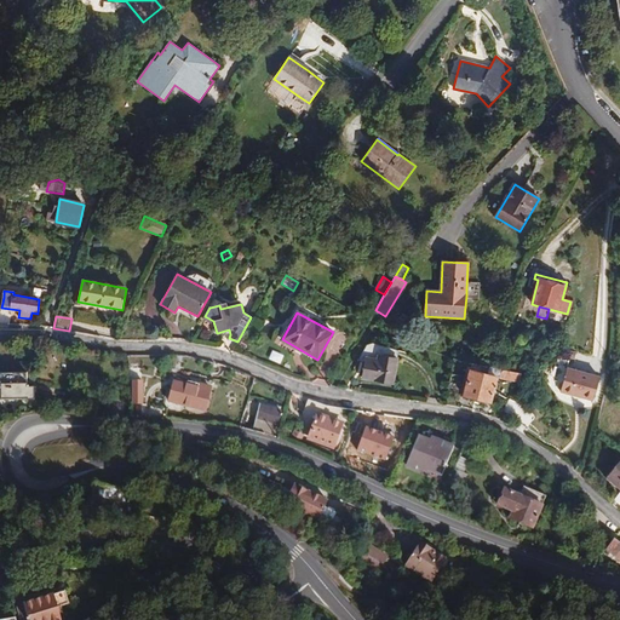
[(394,384),(397,359),(399,351),(368,346),(360,360),(366,361),(362,379),(394,384)]
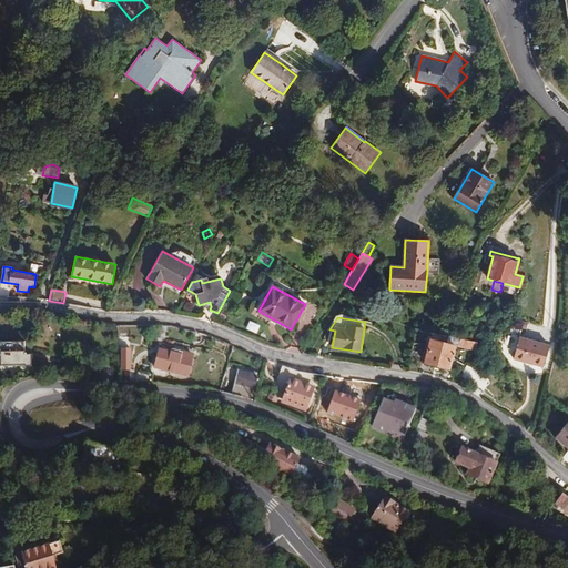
[(549,345),(520,336),(514,358),(543,366),(549,345)]
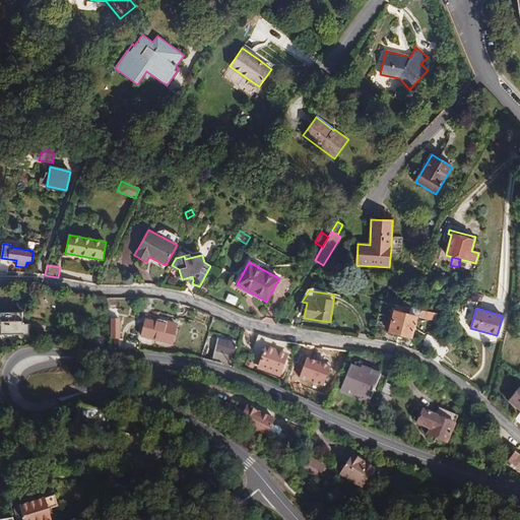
[(434,320),(438,313),(421,310),(419,317),(434,320)]
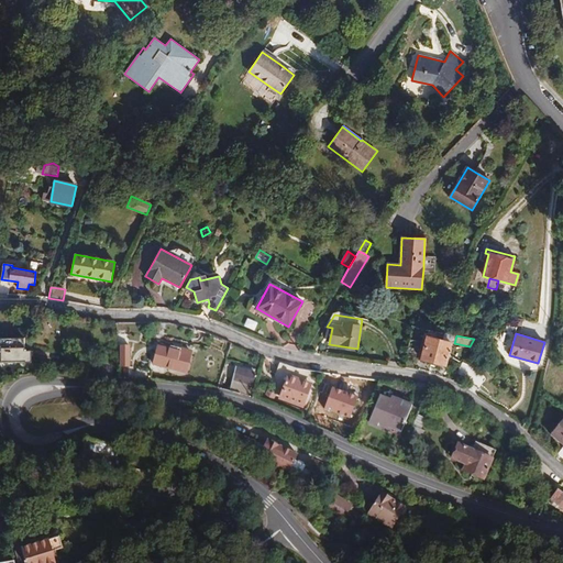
[(451,343),(427,337),(421,360),(445,365),(451,343)]
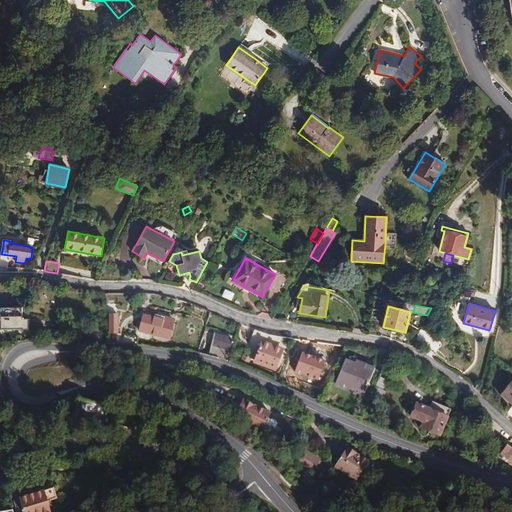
[(22,307),(0,307),(0,329),(22,328),(22,329),(28,329),(28,318),(22,318),(22,307)]
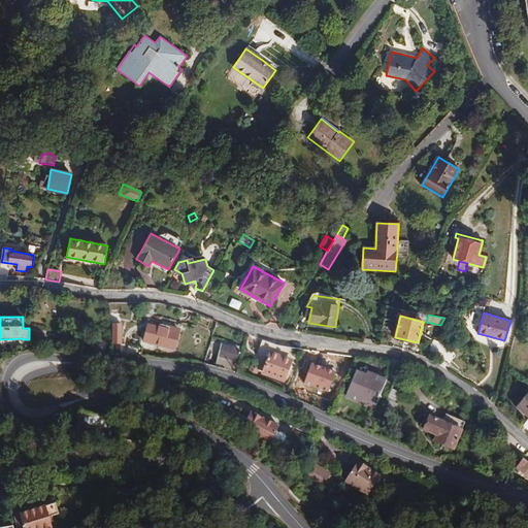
[(179,329),(159,324),(159,326),(157,326),(157,325),(151,323),(151,324),(149,324),(144,341),(174,350),(179,329)]
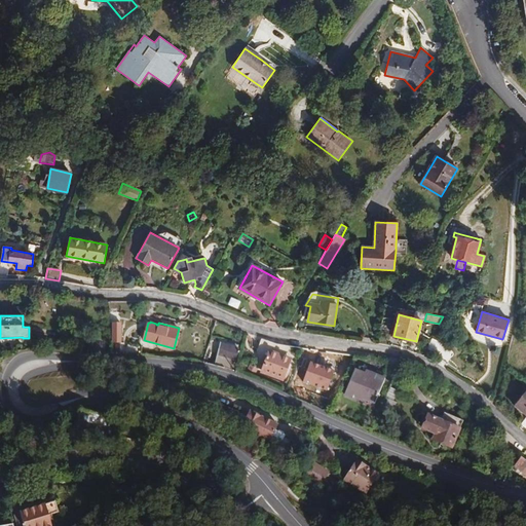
[(121,328),(113,328),(114,344),(121,344),(121,328)]
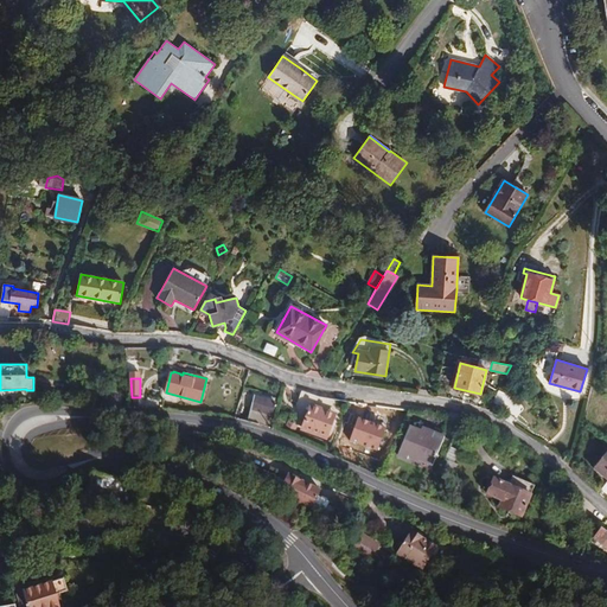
[(328,411),(333,400),(319,397),(301,391),(298,403),(310,408),(301,429),(326,439),(336,414),(328,411)]
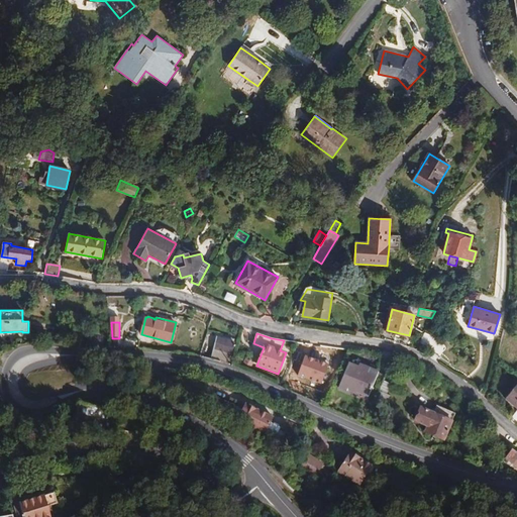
[(211,359),(229,365),(231,354),(235,342),(223,339),(222,343),(216,341),(214,349),(211,359)]
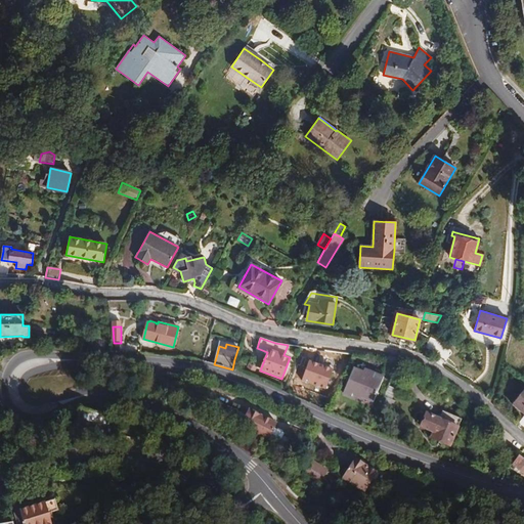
[(387,360),(372,355),(367,369),(365,368),(363,373),(354,368),(344,392),(352,396),(353,393),(374,402),(384,377),(383,377),(387,360)]
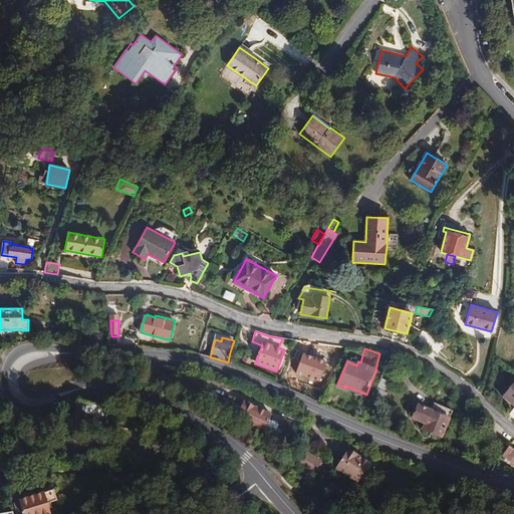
[(242,360),(250,364),(252,360),(244,356),(242,360)]
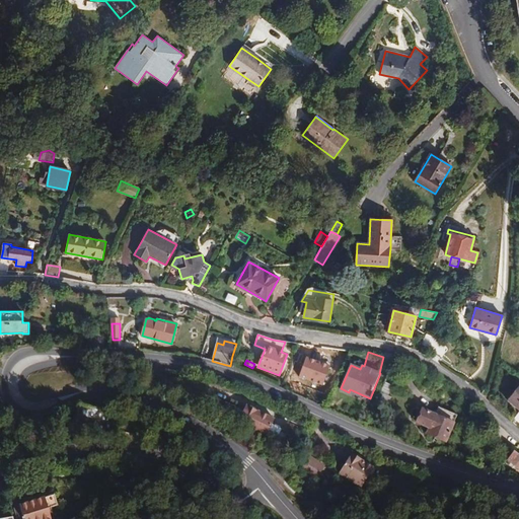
[(312,370),(299,362),(295,368),(309,376),(312,370)]
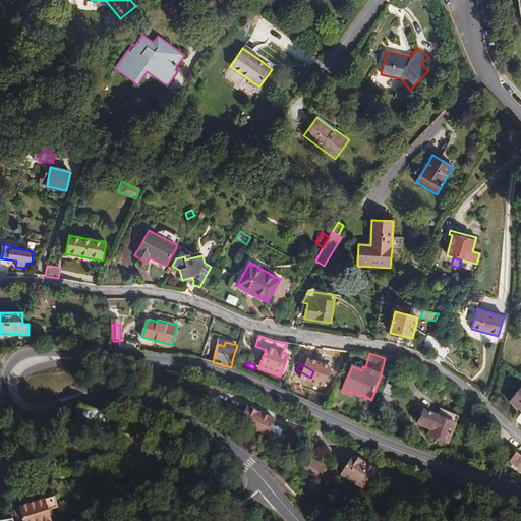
[(335,383),(329,380),(325,389),(331,392),(335,383)]
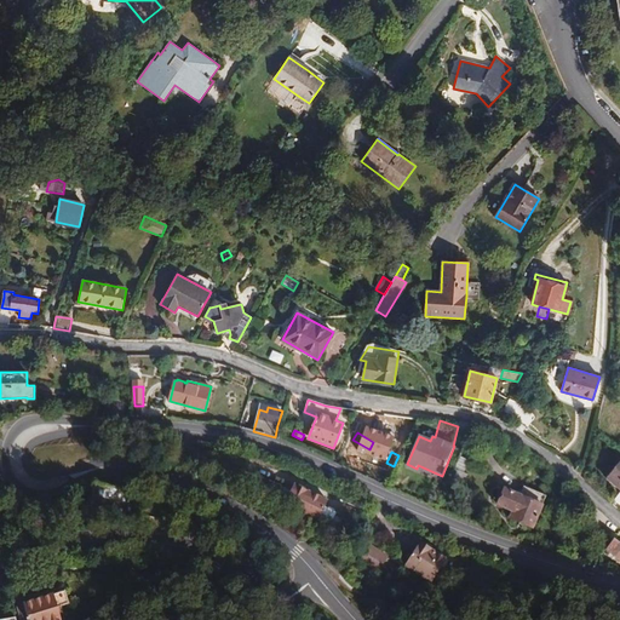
[(466,463),(457,459),(447,483),(460,489),(465,476),(461,474),(466,463)]
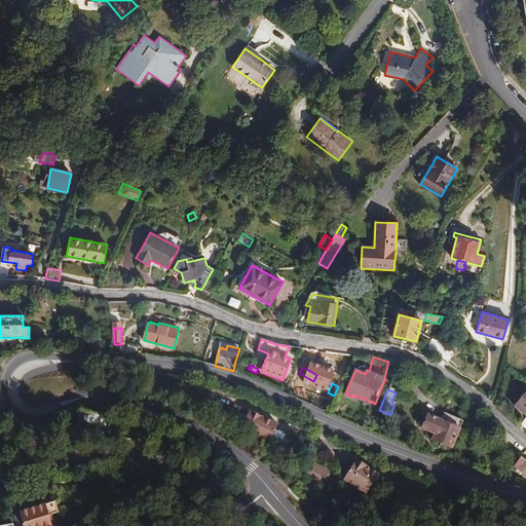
[(525,392),(515,407),(525,416),(525,392)]
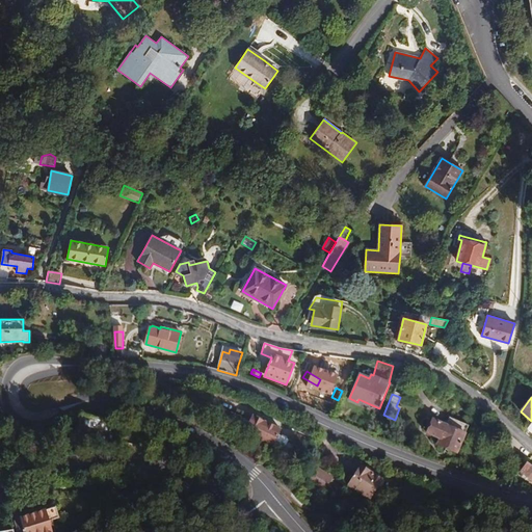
[(271,449),(272,447),(283,452),(289,440),(278,434),(275,442),(268,437),(273,428),(251,416),(248,422),(241,418),(235,429),(243,432),(243,433),(271,449)]
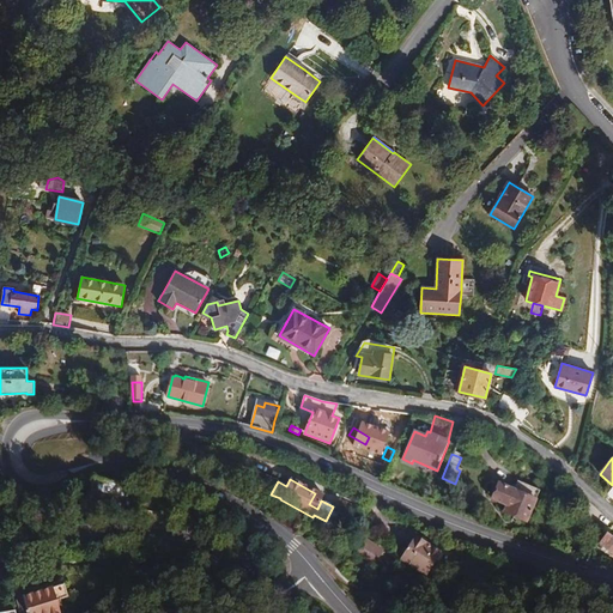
[(514,491),(498,484),(492,486),(490,493),(491,501),(505,507),(503,513),(527,522),(540,490),(519,480),(514,491)]
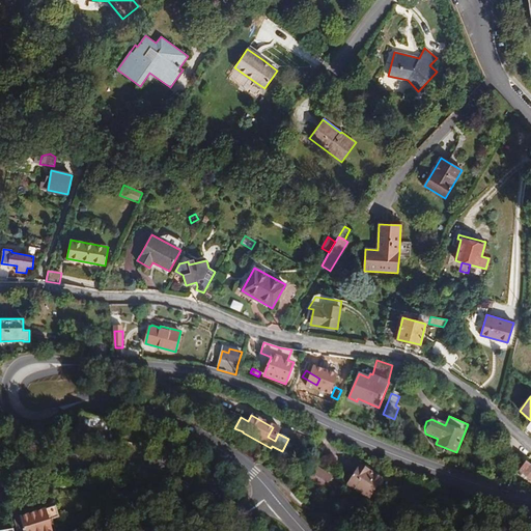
[(280,430),(273,427),(268,437),(275,441),(278,434),(280,430)]
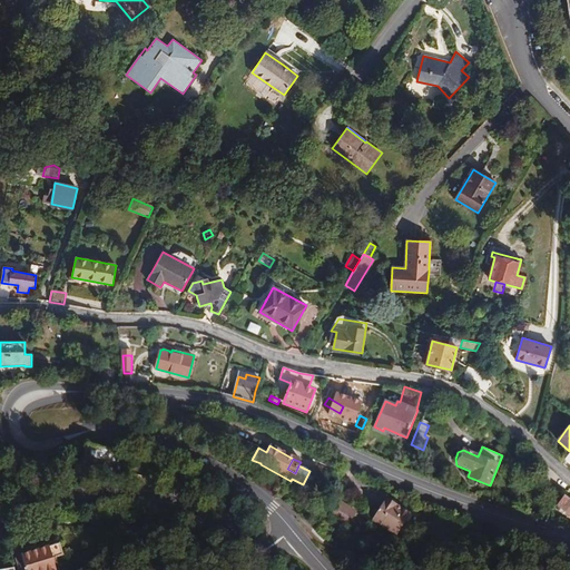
[(556,483),(549,493),(560,502),(557,507),(569,516),(569,499),(566,495),(568,492),(556,483)]
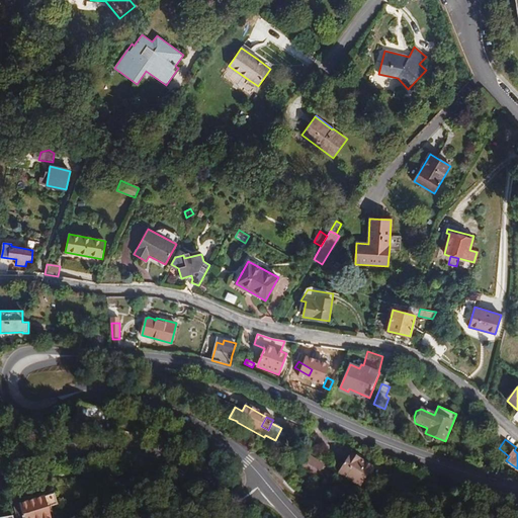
[(373,467),(350,453),(338,471),(361,487),(373,467)]
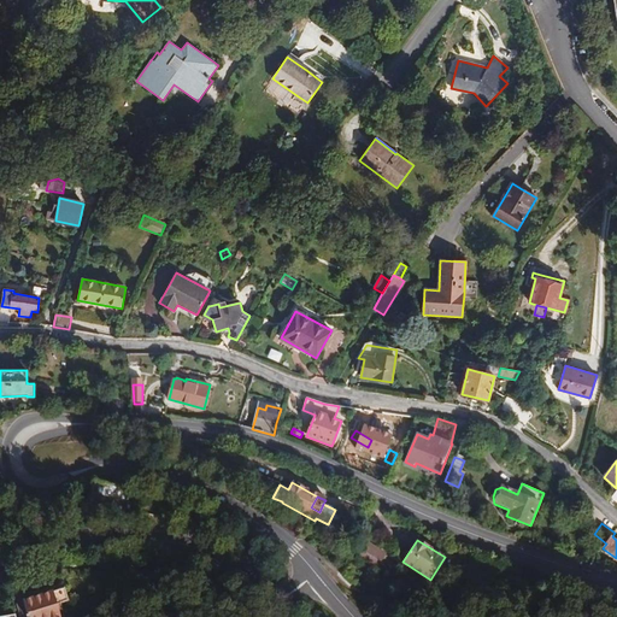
[(366,541),(362,547),(382,562),(387,554),(366,541)]
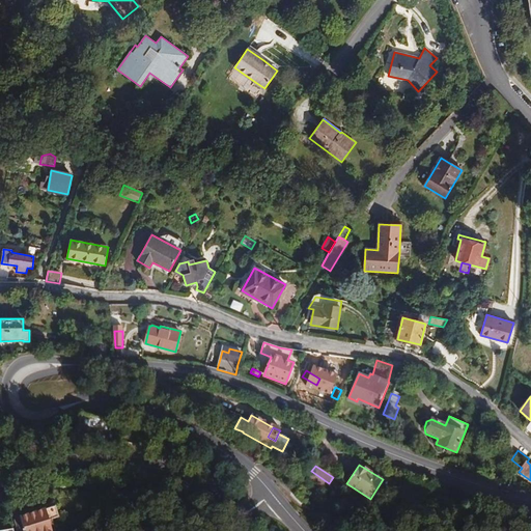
[(329,483),(311,471),(307,478),(325,490),(329,483)]
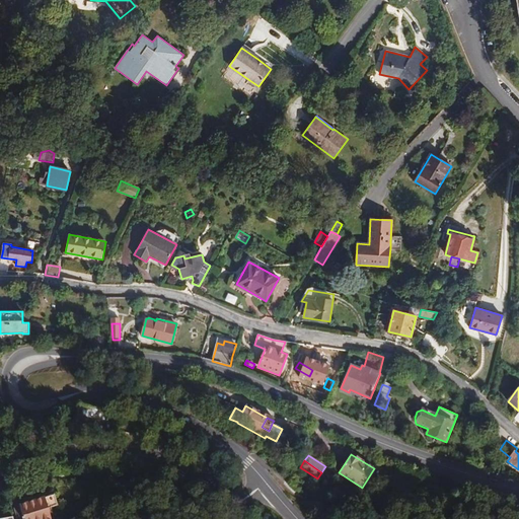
[(50,518),(47,508),(50,507),(57,504),(54,496),(20,506),(14,507),(17,518),(23,518),(50,518)]
